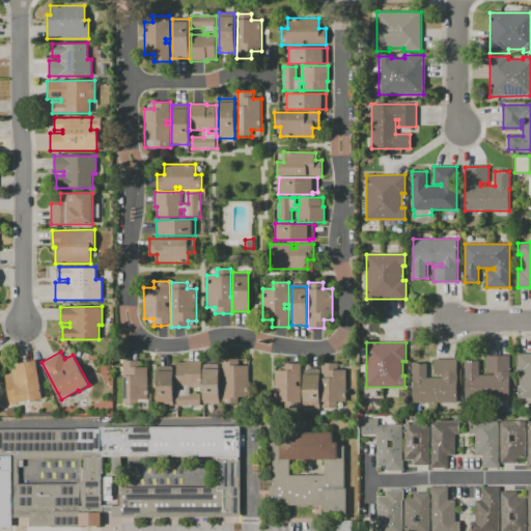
[(530,354),(530,398),(518,399),(518,387),(521,387),(521,372),(518,372),(516,354),(530,354)]
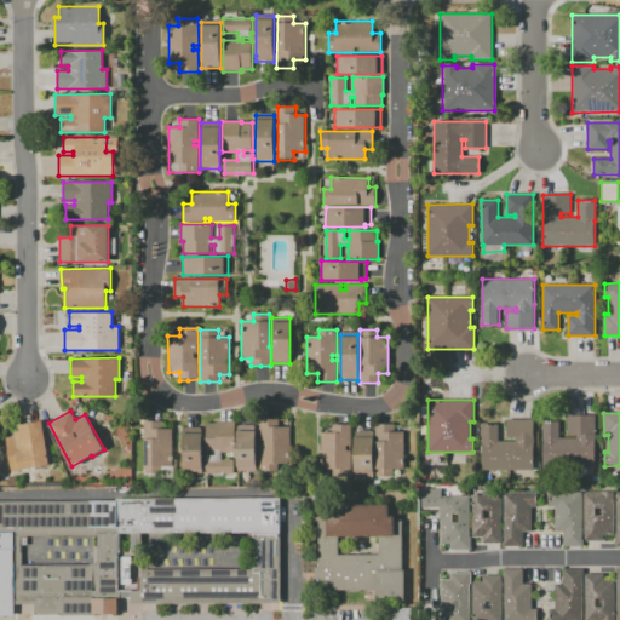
[(596,415),(596,441),(595,441),(595,466),(544,468),(543,420),(560,420),(560,438),(578,437),(578,435),(568,435),(568,415),(596,415)]
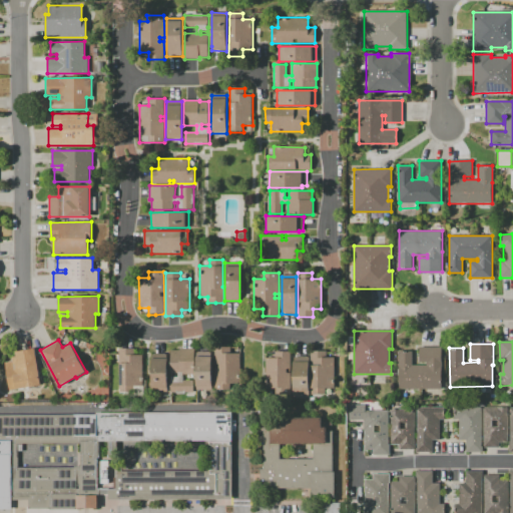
[(441,346),(441,388),(398,389),(398,351),(412,351),(412,364),(426,364),(426,361),(419,361),(419,346),(441,346)]
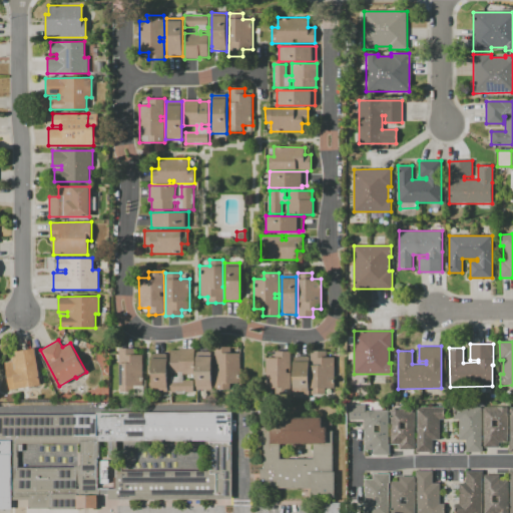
[(239,354),(240,383),(230,383),(230,390),(215,390),(215,369),(219,368),(219,364),(214,364),(214,347),(222,347),(230,347),(230,354),(239,354)]
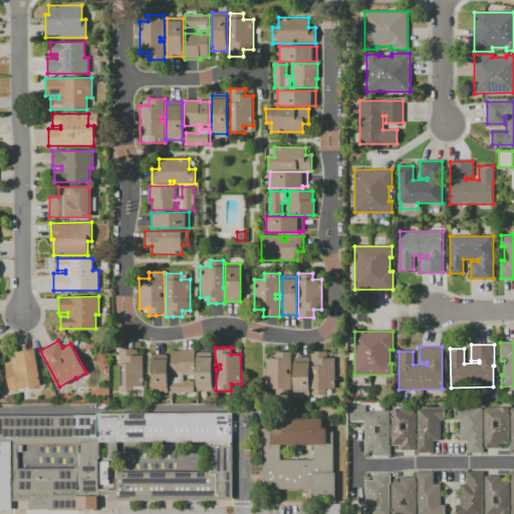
[(35,348),(41,386),(10,391),(5,362),(13,361),(13,358),(17,357),(16,352),(35,348)]
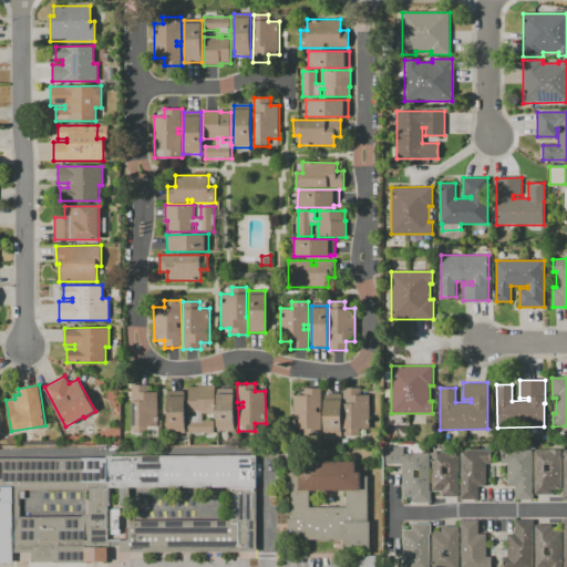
[(157,392),(157,425),(158,425),(158,436),(136,437),(136,433),(132,433),(132,385),(140,385),(148,385),(148,392),(157,392)]
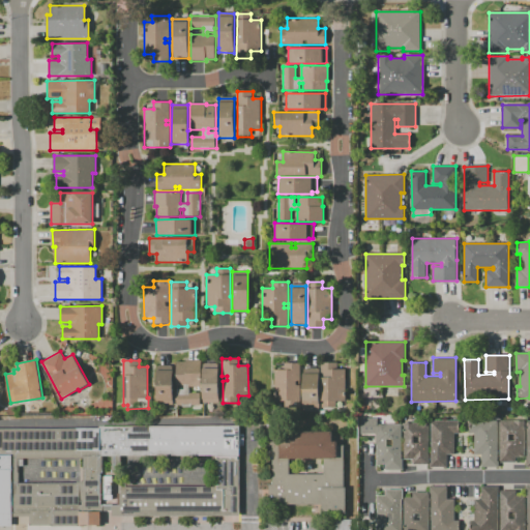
[(200,360),(200,387),(188,386),(188,393),(199,393),(199,405),(190,405),(190,406),(181,406),(181,405),(176,405),(176,389),(183,389),(183,385),(176,385),(176,362),(185,362),(185,360),(192,360),(200,360)]
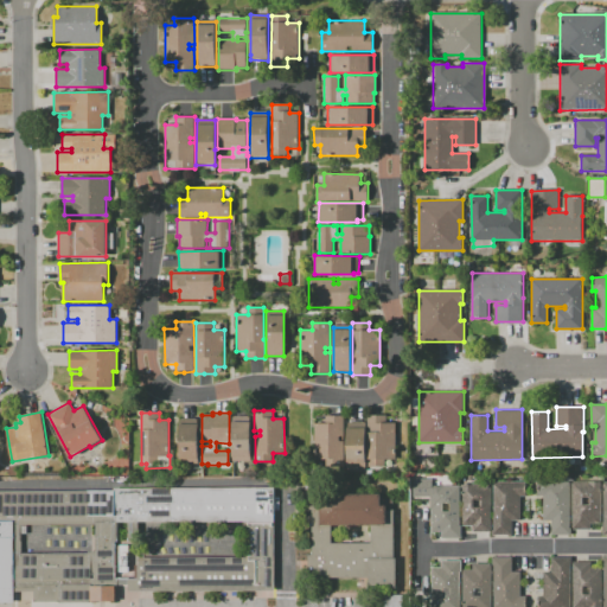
[(344,415),(344,436),(339,436),(339,441),(344,441),(344,466),(326,467),(326,459),(314,459),(314,423),(326,423),(326,416),(344,415)]
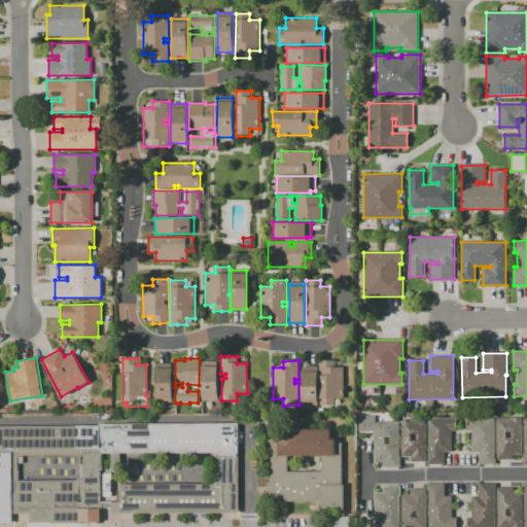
[(344,367),(344,398),(335,398),(335,405),(320,405),(320,360),(336,360),(336,367),(344,367)]
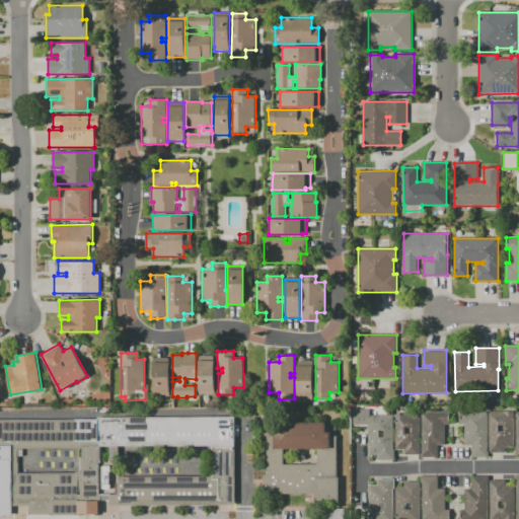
[(213,357),(214,394),(199,394),(198,357),(205,357),(213,357)]
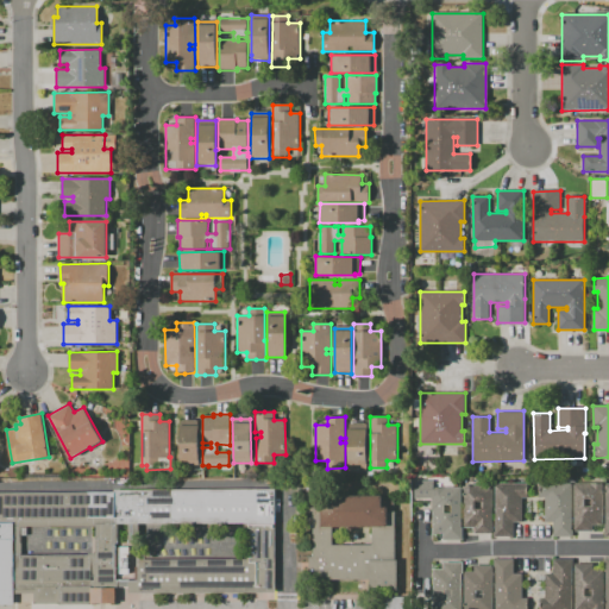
[(198,421),(199,466),(181,466),(180,421),(188,421),(198,421)]
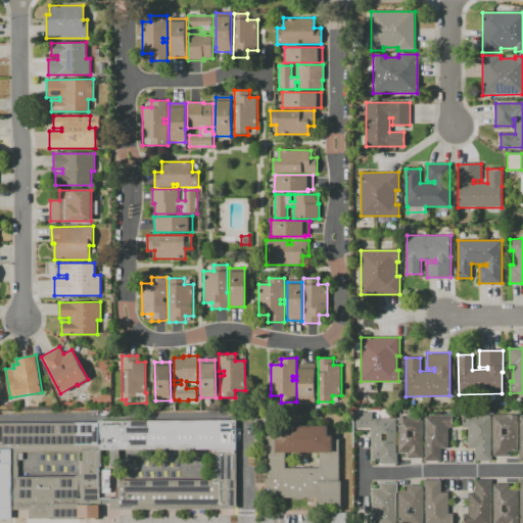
[(314,365),(314,403),(298,403),(299,365),(314,365)]
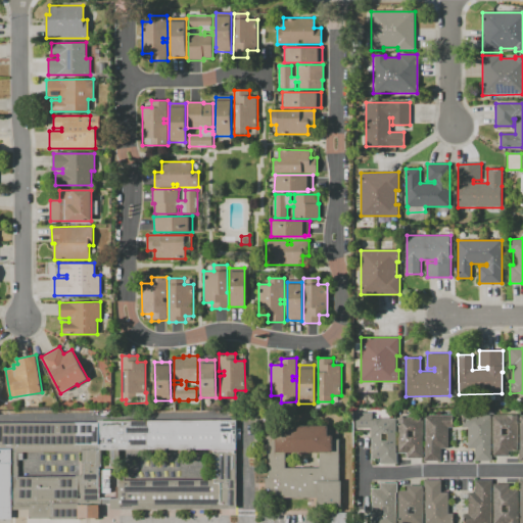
[(395,418),(395,452),(396,452),(396,463),(380,463),(380,457),(371,457),(371,437),(370,437),(370,428),(357,428),(357,414),(372,413),(372,418),(395,418)]
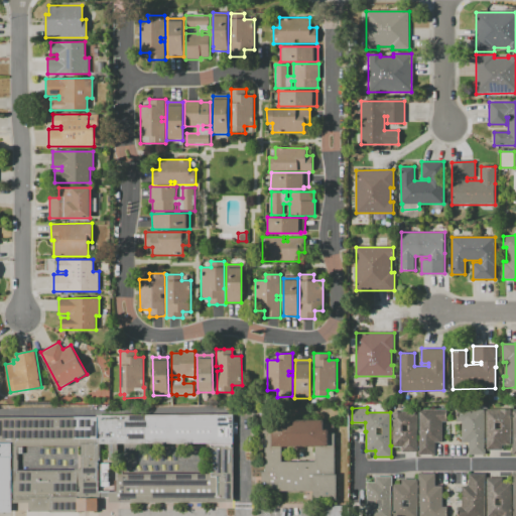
[(446,409),(446,421),(441,421),(442,442),(435,442),(435,455),(418,455),(418,450),(419,450),(419,409),(446,409)]
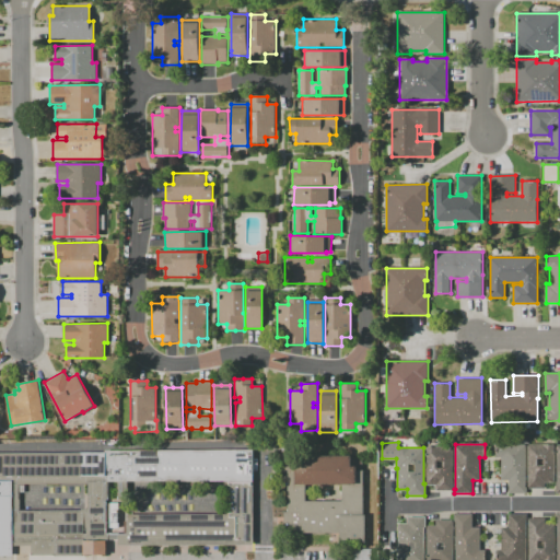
[(525,444),(525,488),(527,488),(527,493),(509,493),(509,480),(501,480),(501,457),(496,458),(496,444),(525,444)]
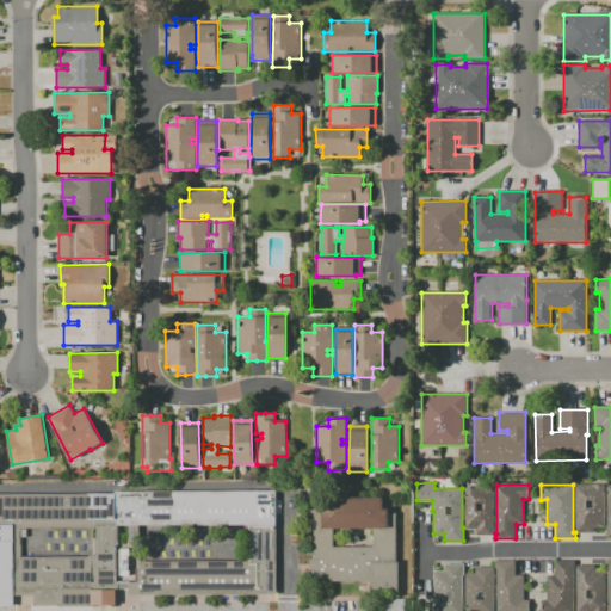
[(604,485),(605,526),(594,526),(594,534),(576,534),(576,486),(604,485)]
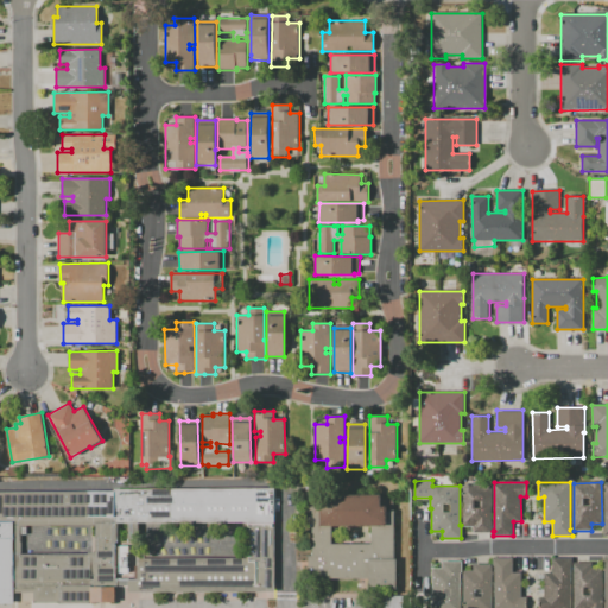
[(381,495),(381,507),(387,507),(387,512),(394,512),(396,559),(397,559),(397,590),(369,590),(369,578),(309,580),(309,556),(314,556),(312,512),(305,512),(305,485),(321,483),(321,495),(381,495)]
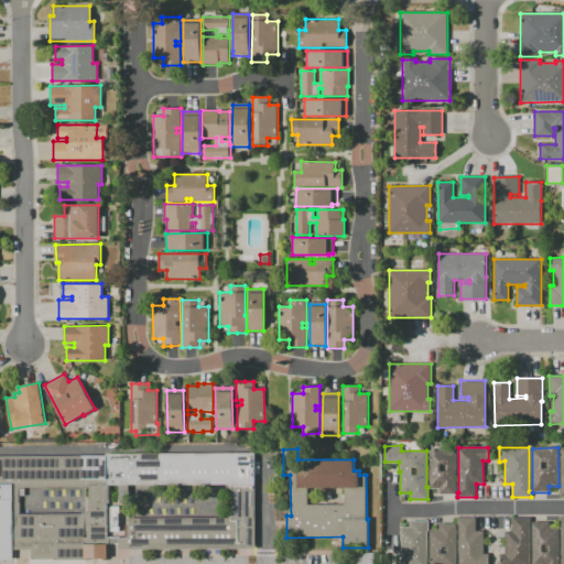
[(455,449),(456,495),(438,495),(438,488),(430,488),(430,451),(455,449)]
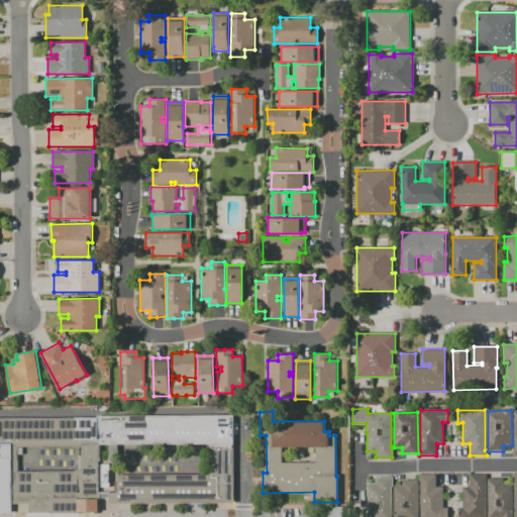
[(236,417),(236,505),(112,505),(112,500),(103,500),(103,503),(101,503),(101,514),(81,514),(31,515),(31,505),(14,506),(14,515),(0,515),(0,419),(100,419),(100,417),(236,417)]
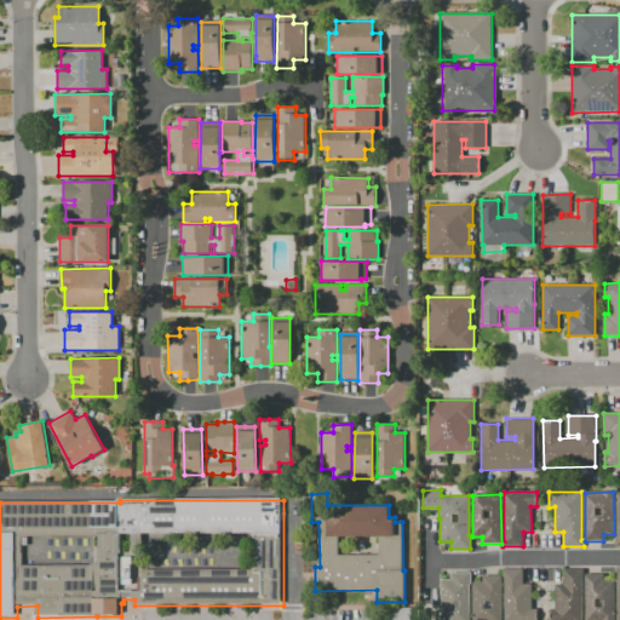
[(522,569),(522,585),(530,585),(530,609),(535,609),(535,619),(504,619),(504,578),(501,578),(501,569),(522,569)]
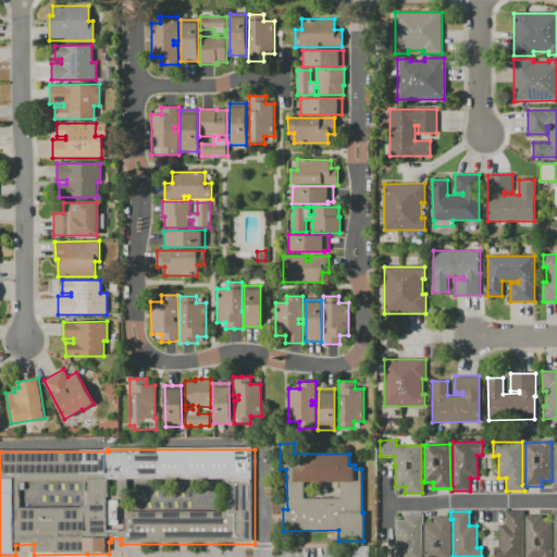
[(523,511),(523,518),(522,518),(522,556),(493,556),(493,547),(498,547),(497,524),(505,524),(505,511),(523,511)]
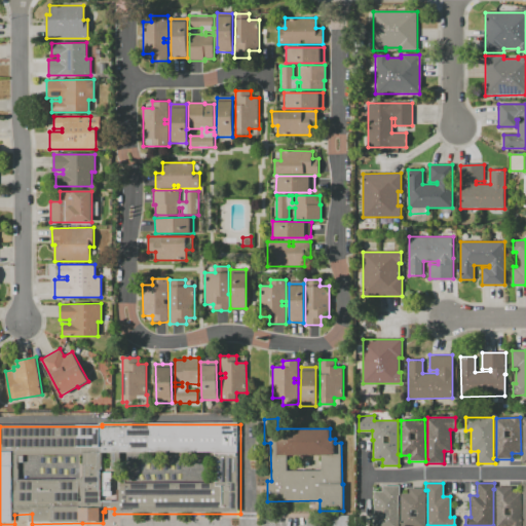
[(399,486),(399,495),(398,495),(398,525),(372,525),(372,512),(373,512),(373,491),(381,491),(381,486),(399,486)]
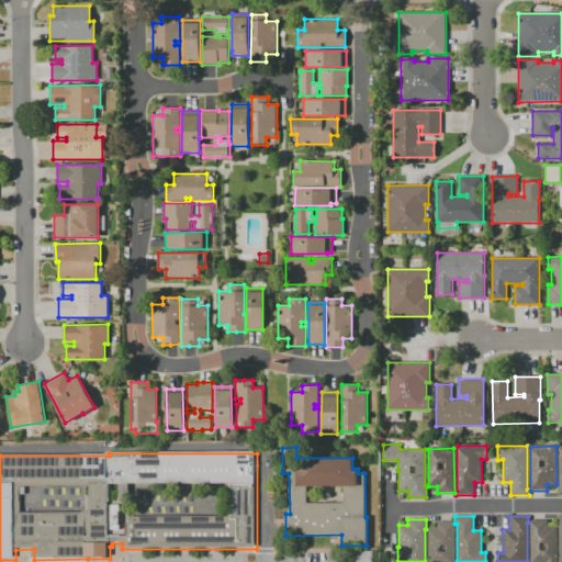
[(555,526),(555,561),(529,561),(529,519),(546,520),(546,526),(555,526)]
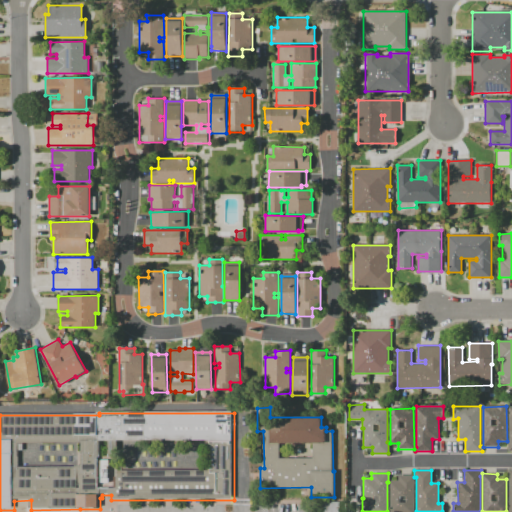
[(413,475),(413,511),(390,511),(390,481),(398,480),(398,475),(413,475)]
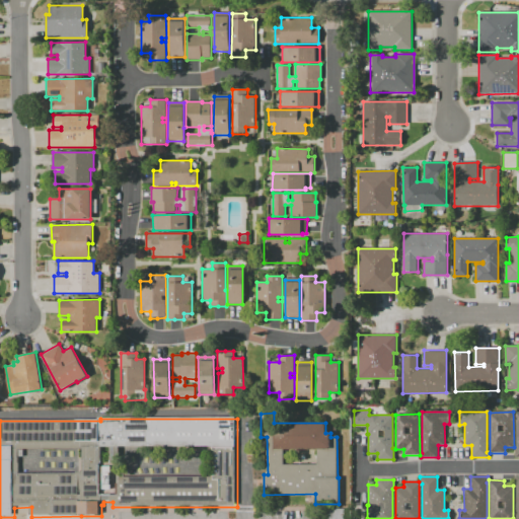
[(344,509),(344,518),(327,518),(327,509),(344,509)]
